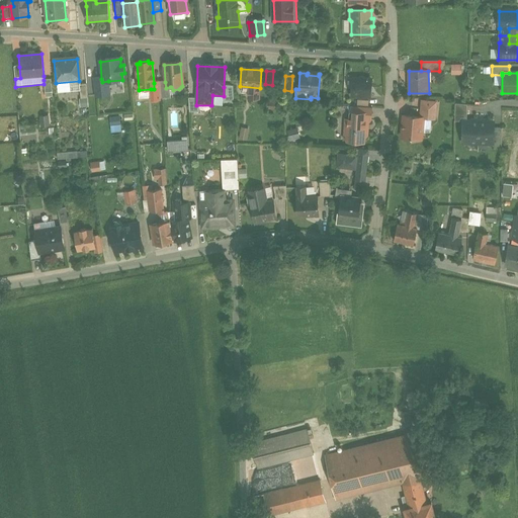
[(364,79),(359,78),(358,80),(352,79),(351,97),(370,98),(371,81),(366,80),(364,79)]
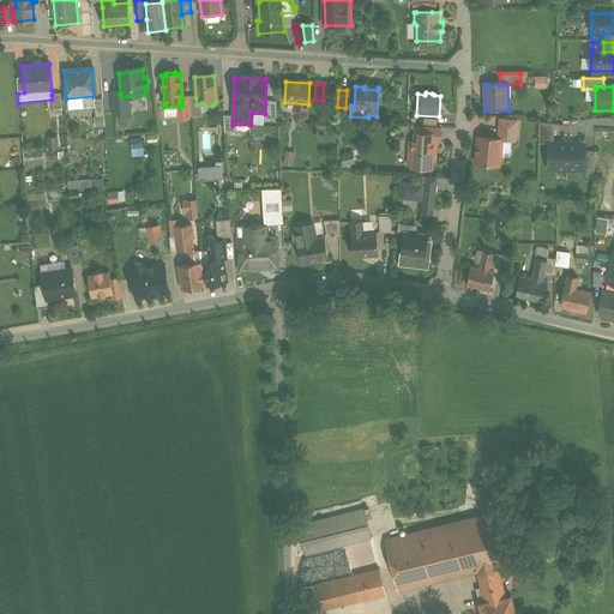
[(121,97),(120,94),(112,94),(113,115),(130,114),(128,96),(121,97)]
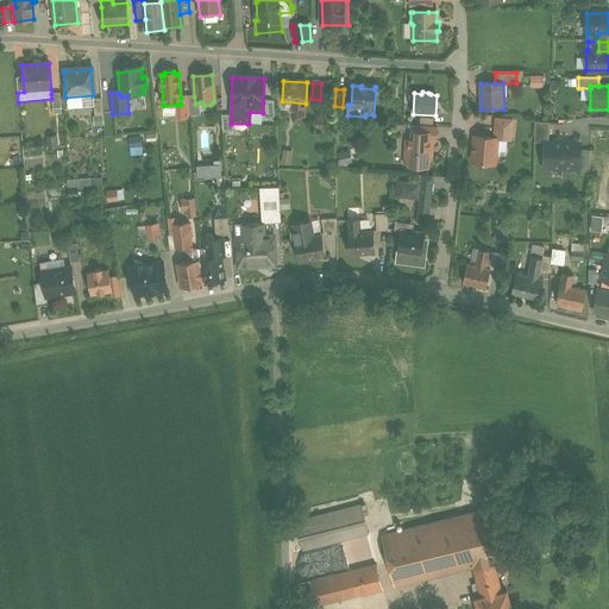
[(60,94),(51,94),(51,99),(52,111),(61,110),(60,94)]
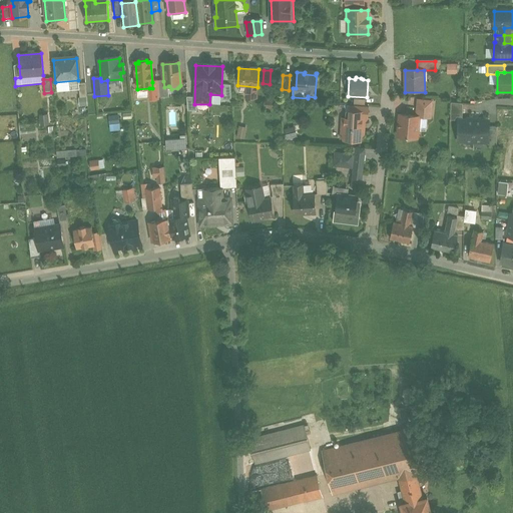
[(157,81),(152,82),(152,88),(149,88),(150,100),(159,99),(157,81)]
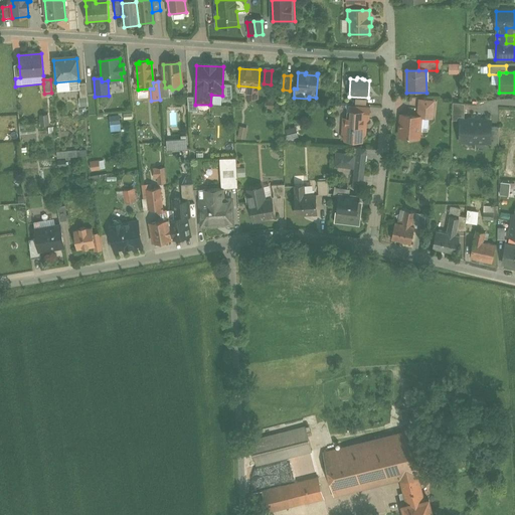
[(164,81),(158,81),(160,100),(169,100),(169,87),(165,88),(164,81)]
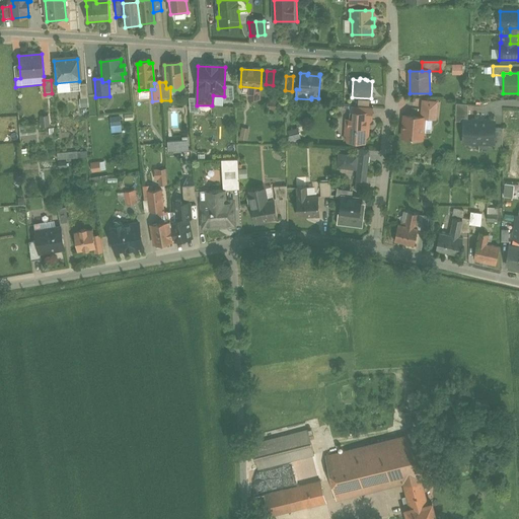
[(86,85),(79,86),(80,100),(88,99),(86,85)]
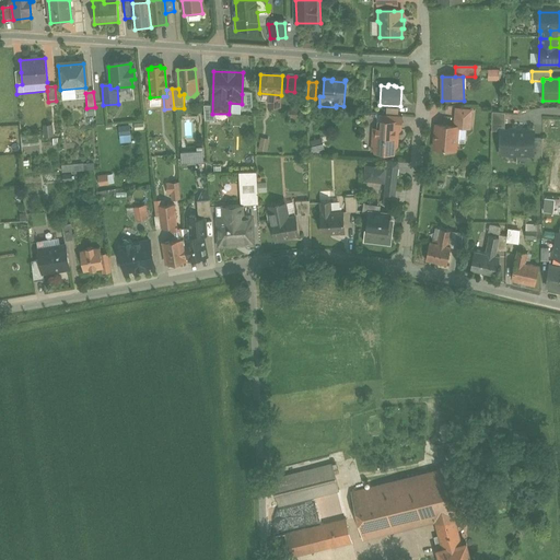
[(241,111),(252,112),(252,94),(242,94),(242,104),(241,111)]
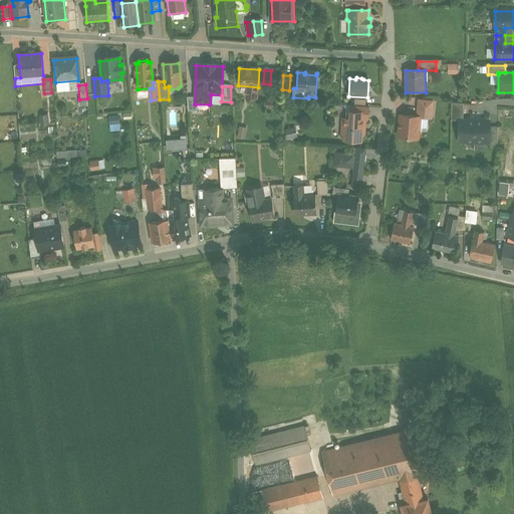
[(258,87),(247,86),(246,99),(257,99),(258,87)]
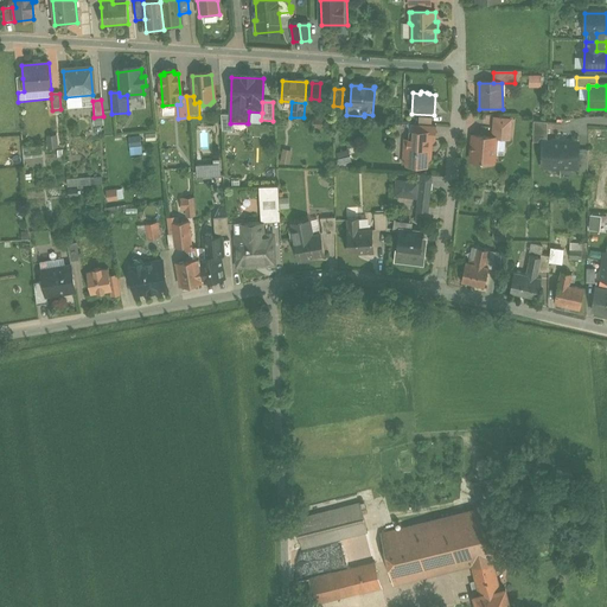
[(229,117),(222,116),(221,133),(232,133),(232,123),(228,123),(229,117)]
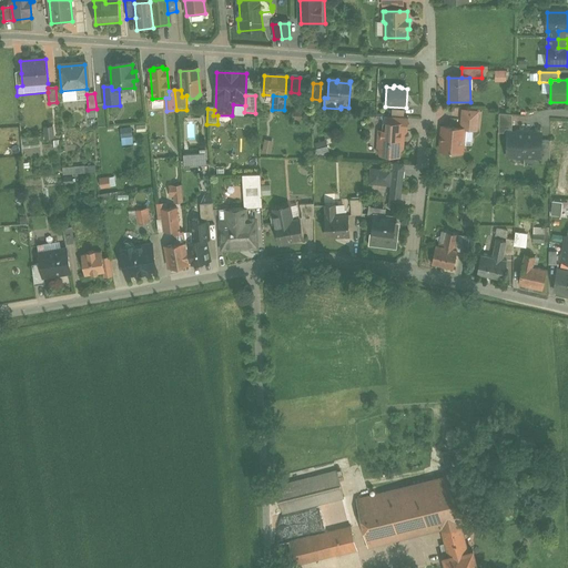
[(408,120),(388,118),(387,124),(404,125),(404,134),(407,134),(408,120)]
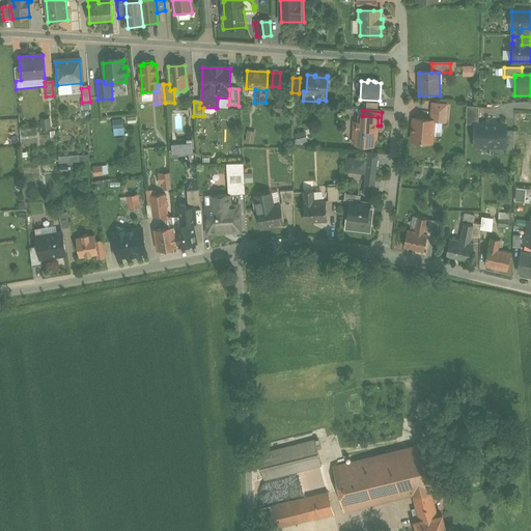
[(432,110),(431,110),(430,121),(434,121),(434,122),(446,123),(447,112),(432,110)]
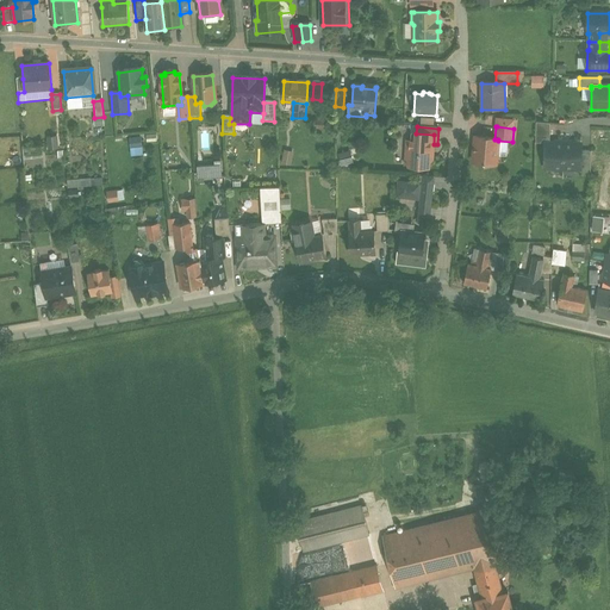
[(551,129),(536,128),(535,142),(549,142),(551,129)]
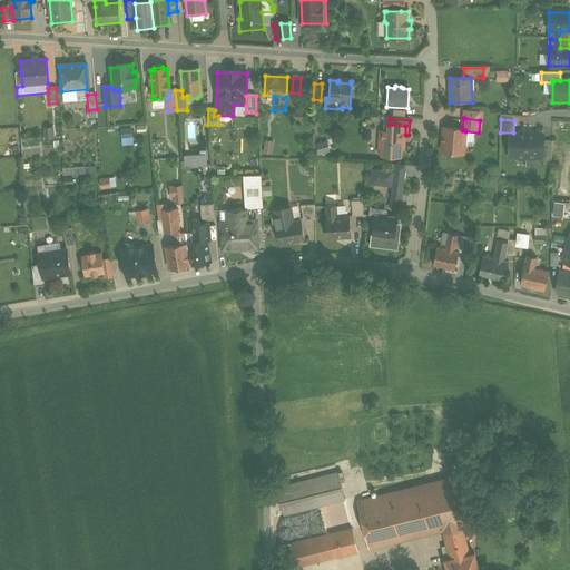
[(389,125),(384,125),(383,140),(380,140),(379,148),(382,148),(382,157),(400,158),(401,140),(404,140),(405,135),(405,126),(389,125)]
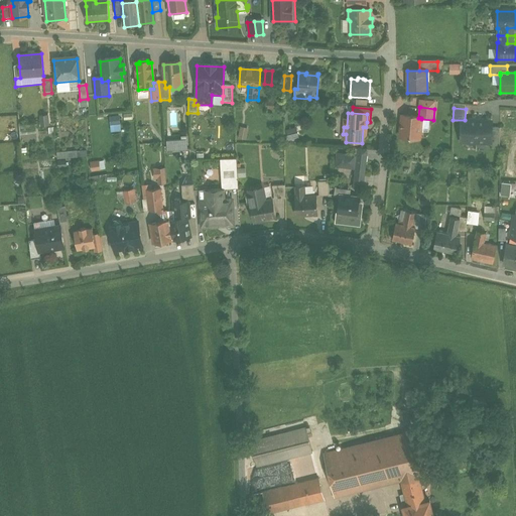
[(47,116),(40,117),(41,127),(48,126),(47,116)]
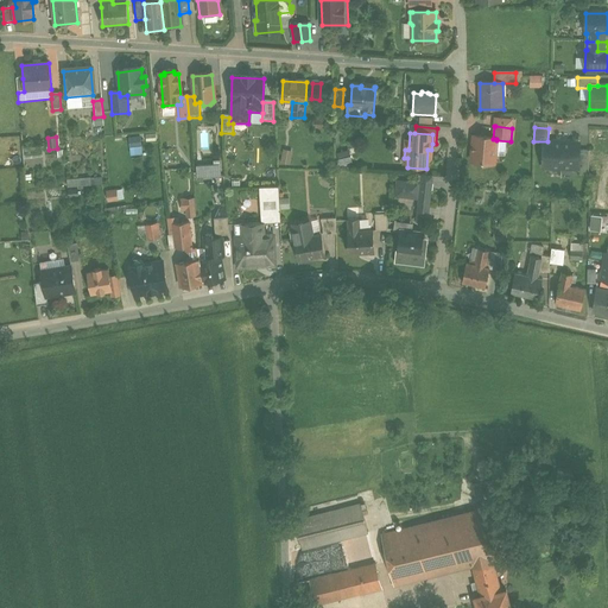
[(140,138),(128,139),(130,149),(141,147),(140,138)]
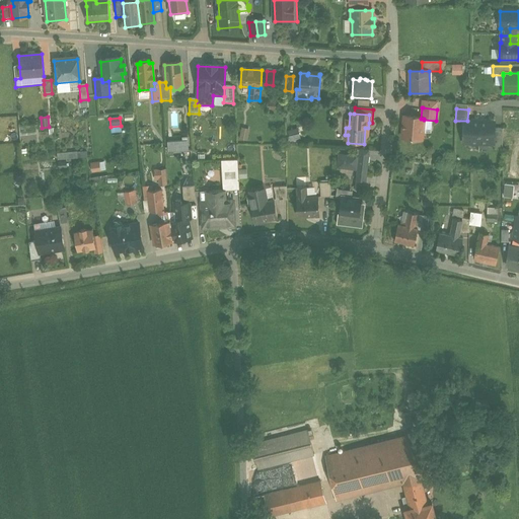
[(421,119),(404,118),(402,140),(422,142),(424,120),(424,119),(421,119)]
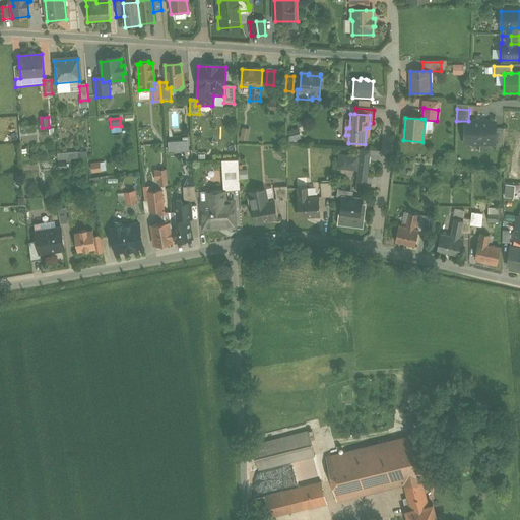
[(475,123),(465,123),(465,144),(469,144),(471,145),(480,145),(480,122),(475,122),(475,123)]
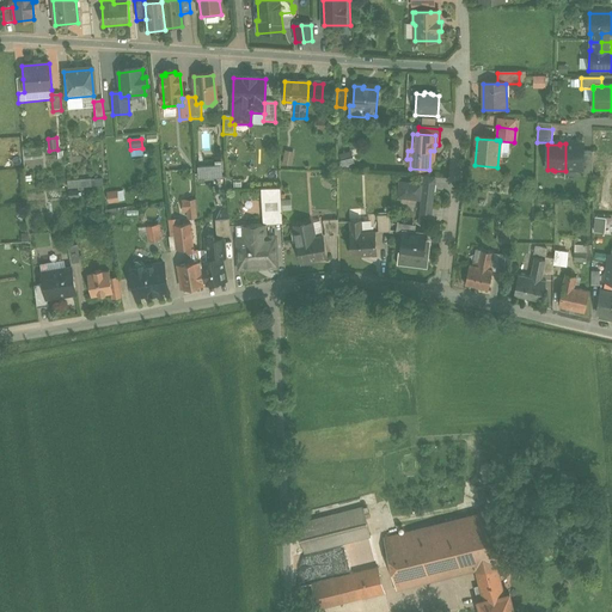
[(583,145),(570,145),(570,144),(565,144),(565,171),(575,172),(577,170),(582,170),(583,170),(583,152),(583,145)]
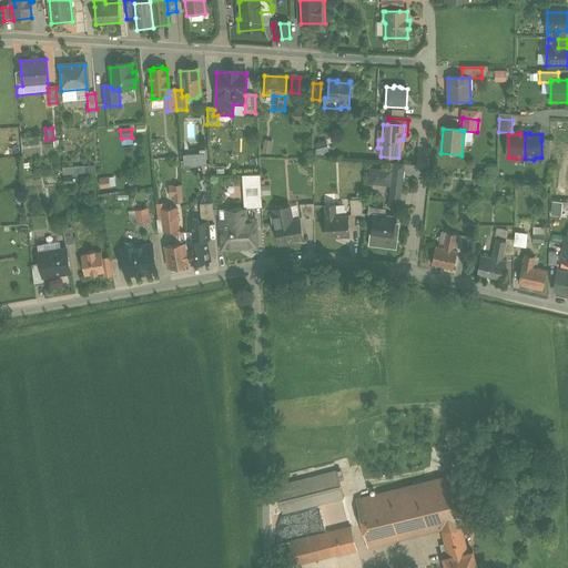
[(274,143),(265,141),(262,154),(271,156),(274,143)]
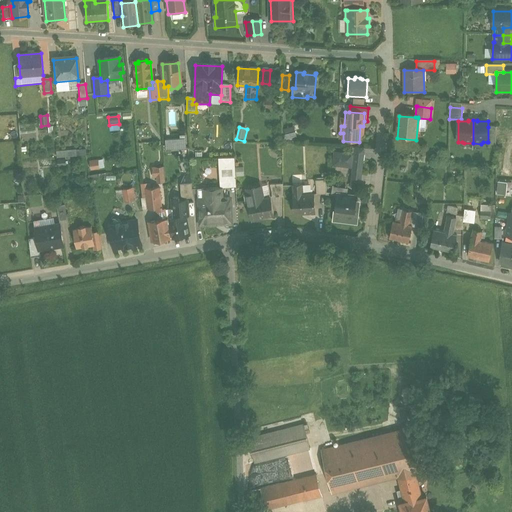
[(496,127),(488,127),(488,142),(487,142),(487,145),(496,145),(496,127)]
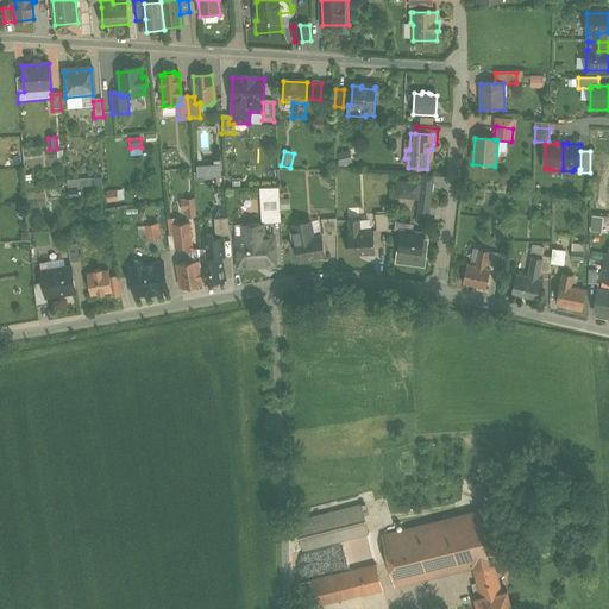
[(220,165),(196,167),(198,182),(221,181),(220,165)]
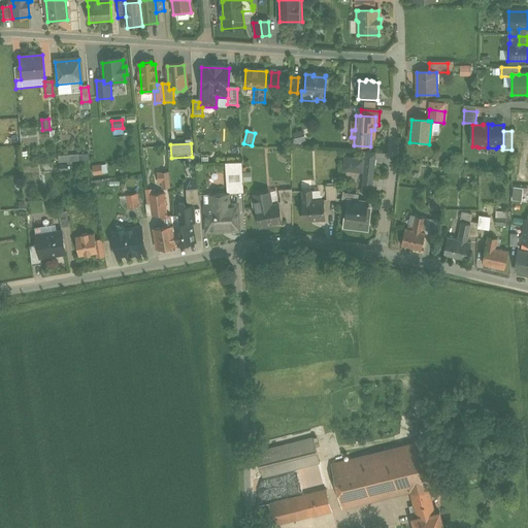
[(362,161),(345,159),(343,171),(364,173),(363,180),(372,182),(375,154),(363,154),(362,161)]
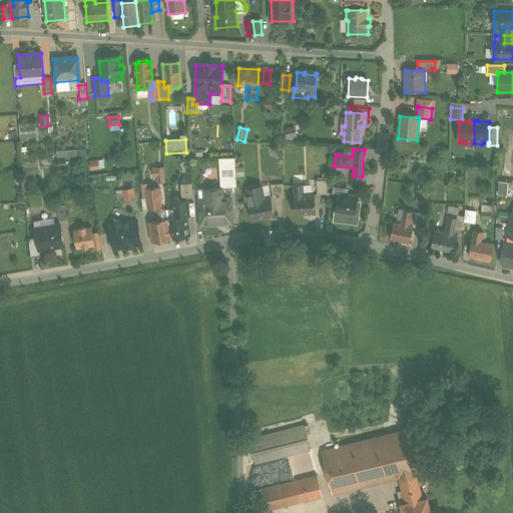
[(75,150),(56,152),(57,159),(76,157),(75,150)]
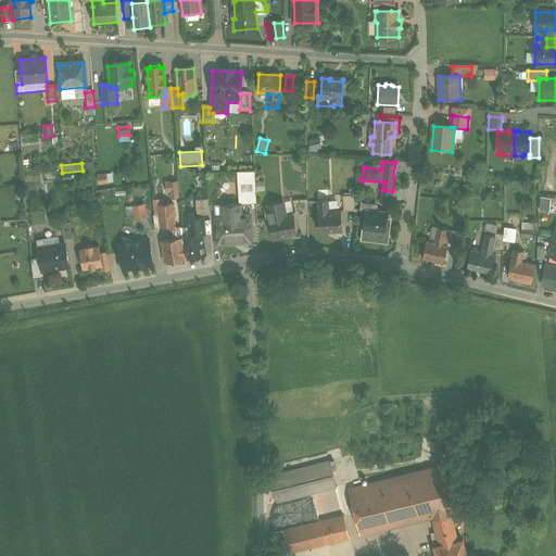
[(254,173),(238,174),(240,203),(256,202),(256,194),(255,184),(254,173)]
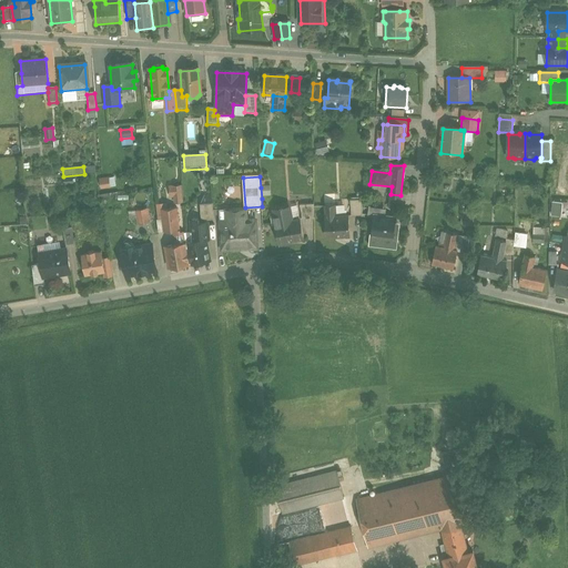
[(109,179),(100,180),(101,191),(110,189),(109,179)]
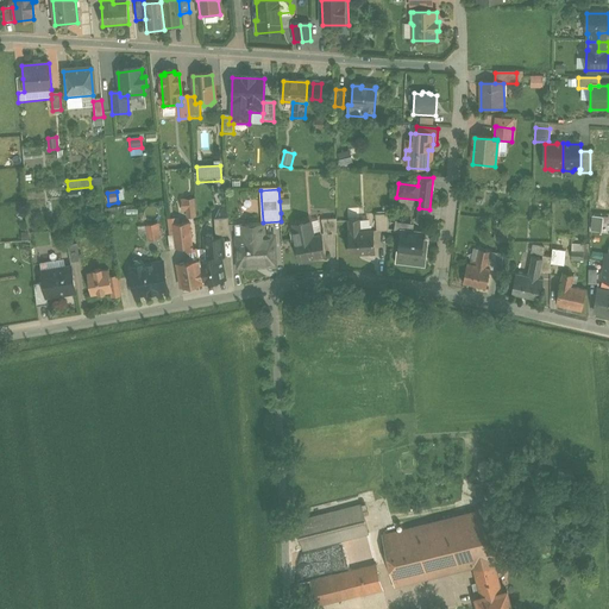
[(194,199),(183,200),(184,212),(187,211),(187,218),(196,217),(194,199)]
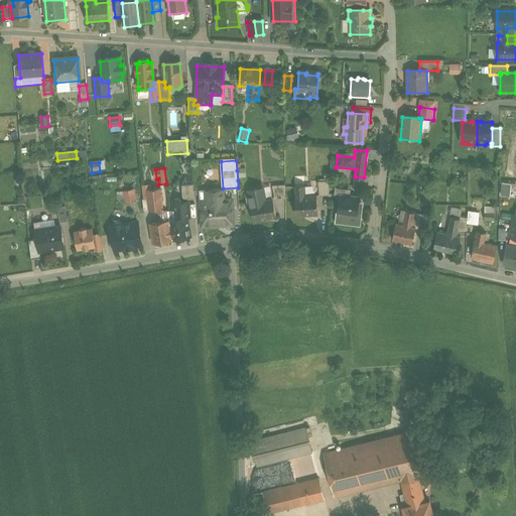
[(246,179),(245,170),(237,170),(238,180),(246,179)]
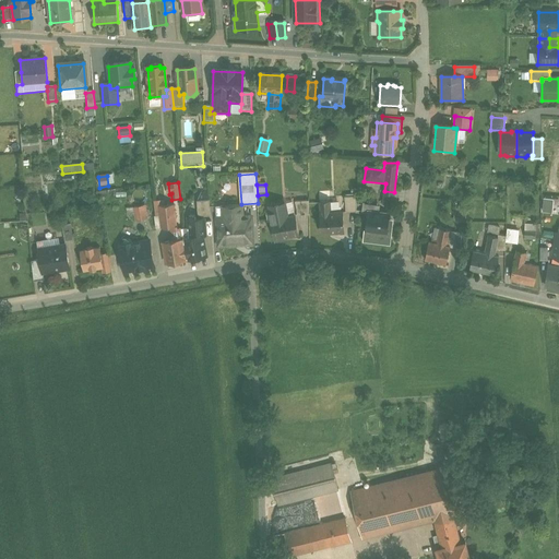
[(394,192),(384,191),(383,204),(396,205),(397,192),(394,192)]
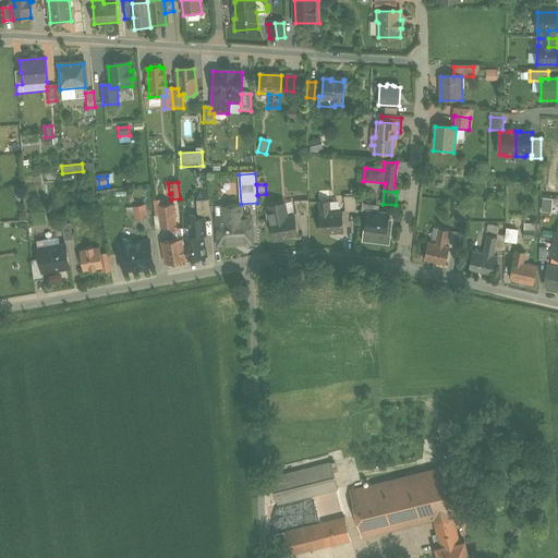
[(355,197),(344,197),(346,213),(355,213),(355,197)]
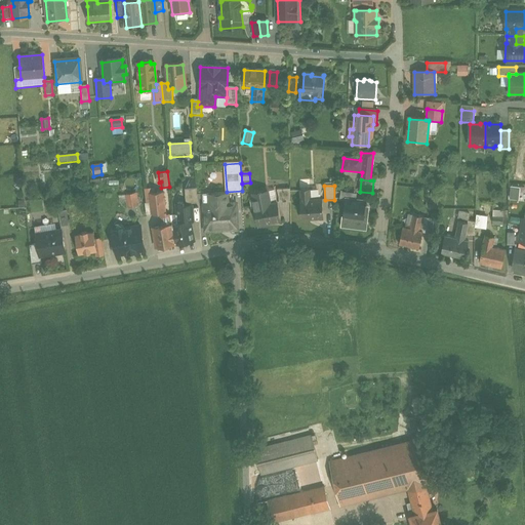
[(524,186),(515,186),(514,201),(524,201),(524,186)]
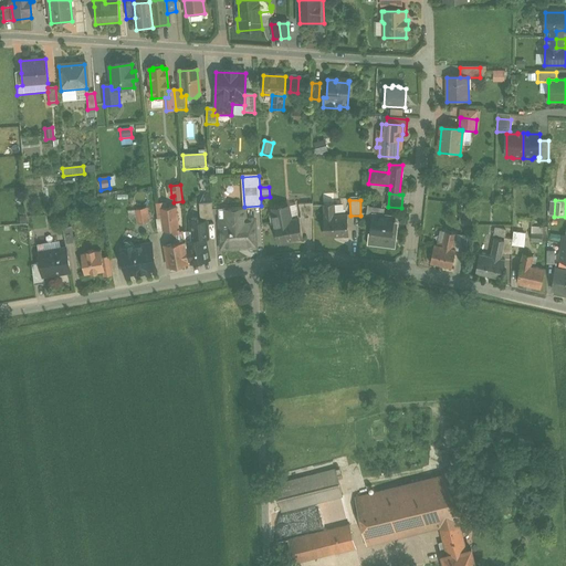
[(176,207),(167,208),(167,202),(160,203),(161,208),(163,219),(164,231),(179,229),(176,207)]
